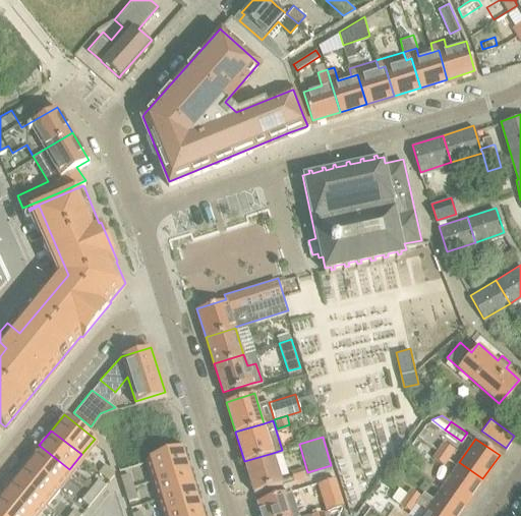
[(444,441),(439,448),(450,456),(455,449),(444,441)]
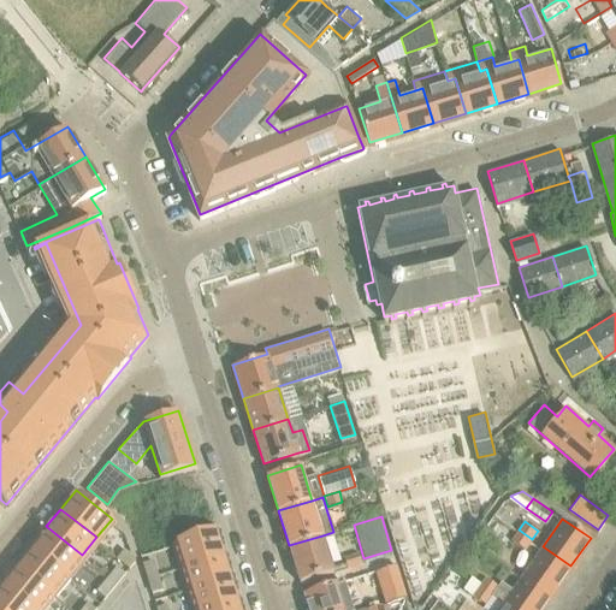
[(67,573),(82,555),(46,526),(31,544),(67,573)]
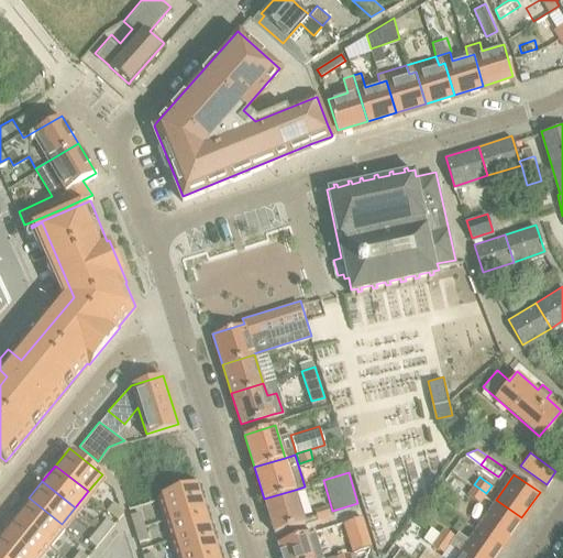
[(159,494),(166,516),(206,504),(199,482),(159,494)]
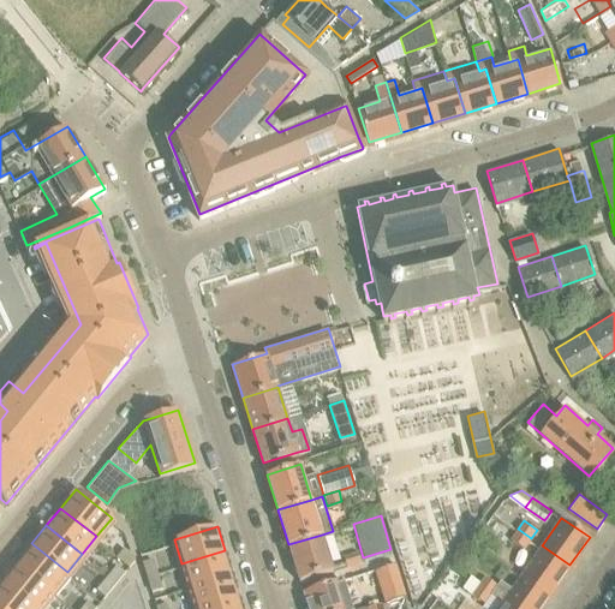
[(525,547),(531,538),(518,529),(511,537),(525,547)]
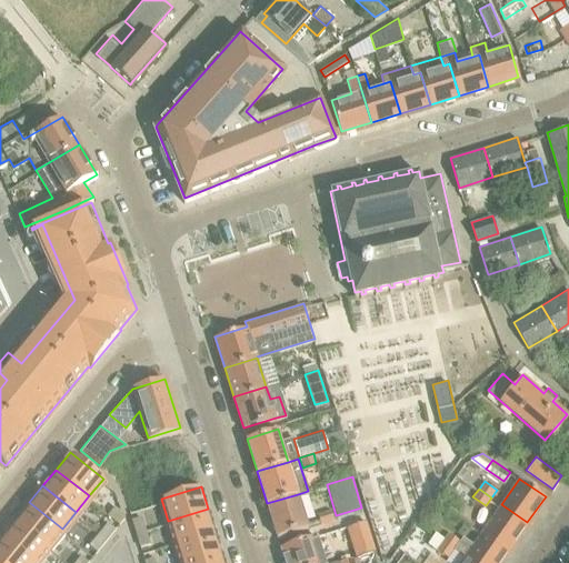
[(308,526),(298,494),(267,503),(278,536),(308,526)]
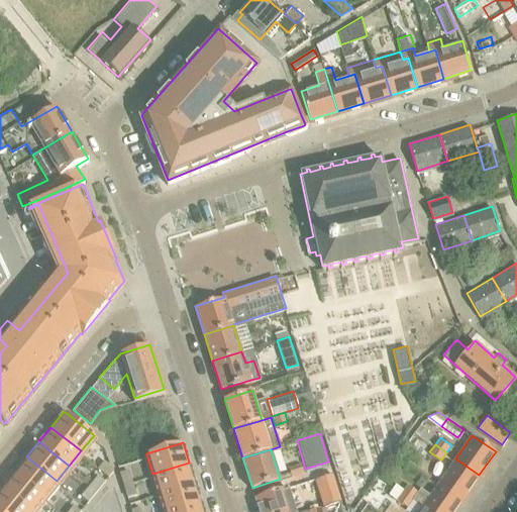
[(14,472),(44,496),(57,481),(26,456),(14,472)]
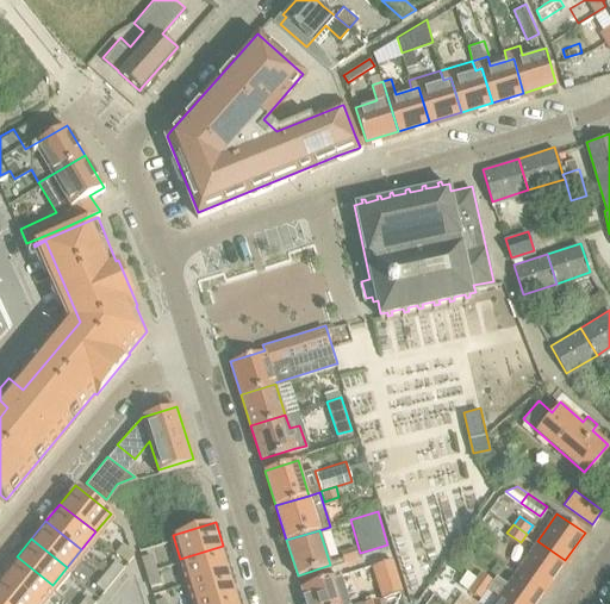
[(135,550),(123,541),(116,549),(128,559),(135,550)]
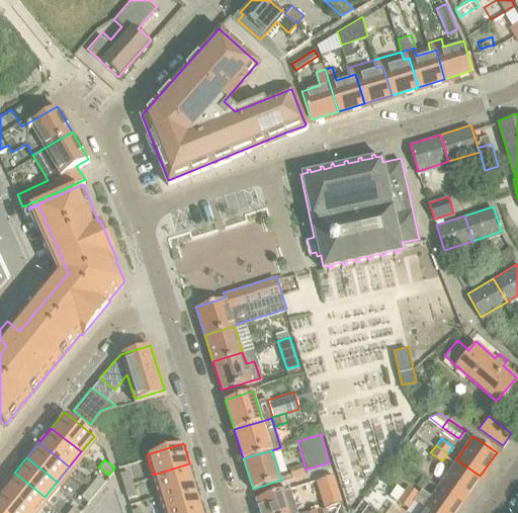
[(456,459),(440,482),(464,499),(480,476),(456,459)]
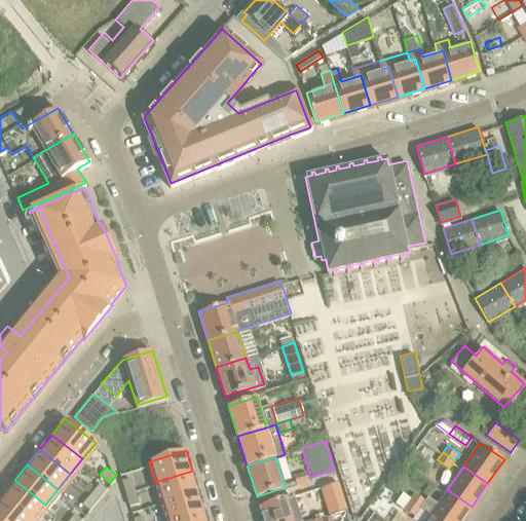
[(306,470),(293,474),(295,479),(296,484),(309,480),(308,478),(306,470)]
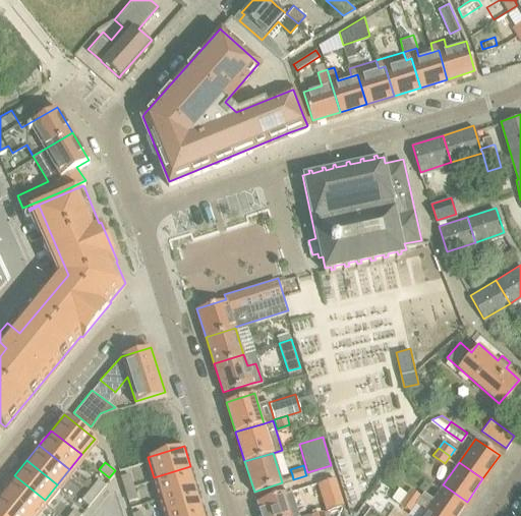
[(190,466),(154,477),(159,496),(196,484),(190,466)]
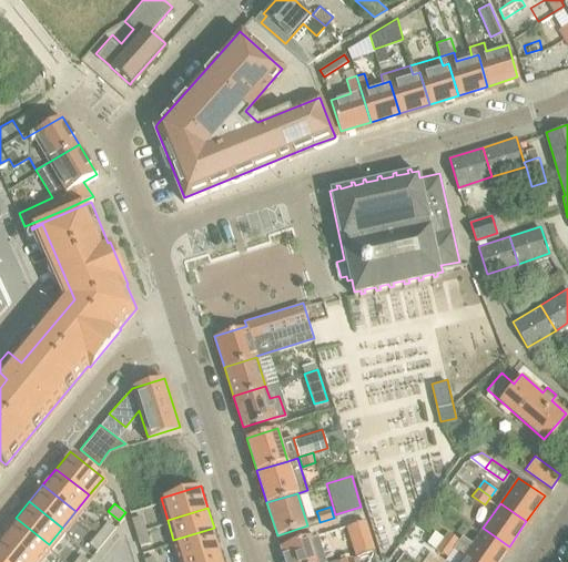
[(132,515),(137,530),(145,527),(142,513),(132,515)]
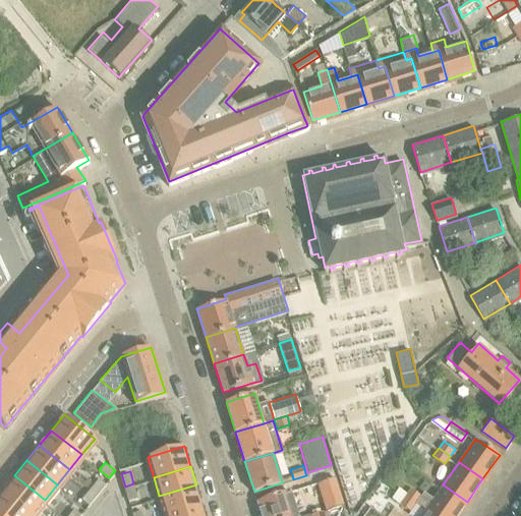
[(2,491),(33,515),(45,500),(14,475),(2,491)]
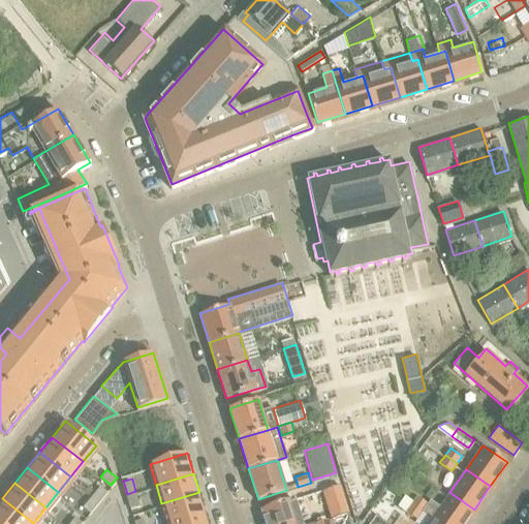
[(334,516),(346,512),(348,511),(339,483),(325,487),(334,516)]
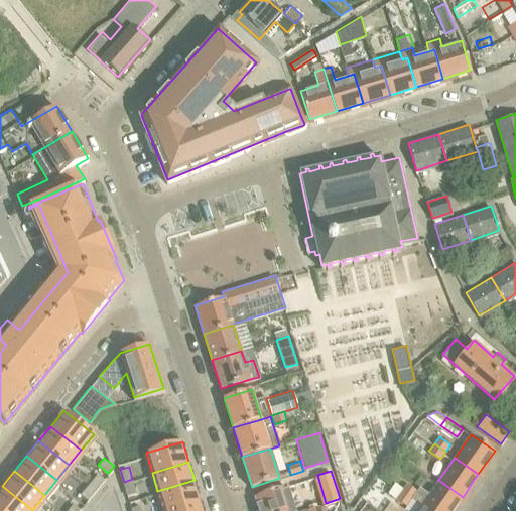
[(86,473),(83,477),(90,482),(93,478),(86,473)]
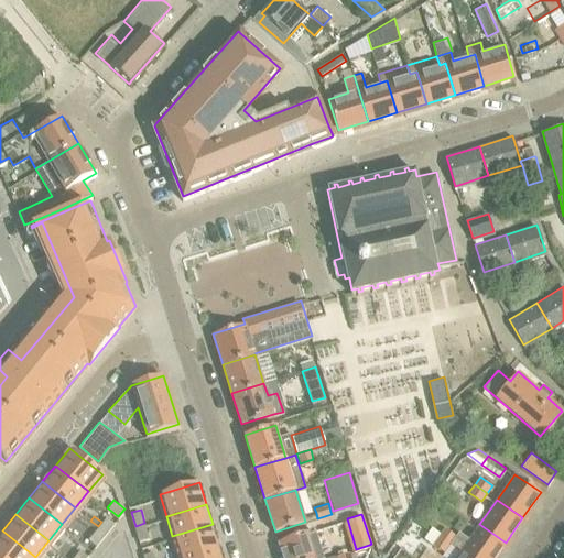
[(101,522),(98,526),(105,533),(115,522),(107,516),(101,522)]
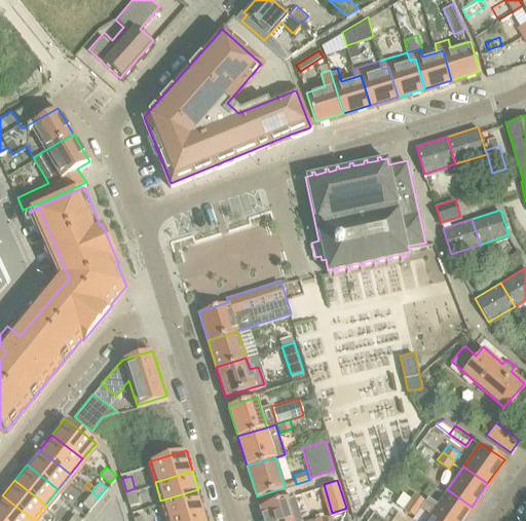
[(135,488),(126,491),(129,504),(139,500),(135,488)]
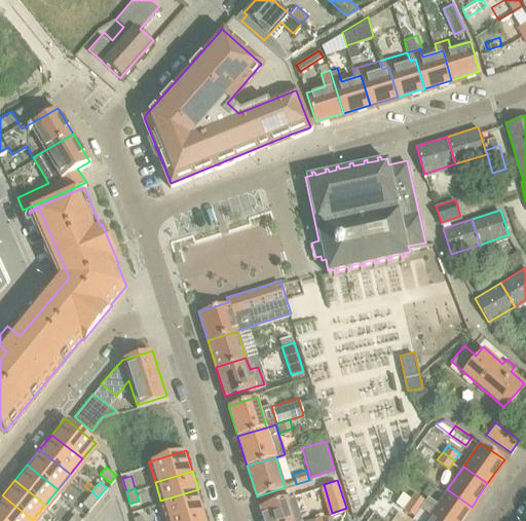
[(204,508),(198,489),(160,500),(166,519),(204,508)]
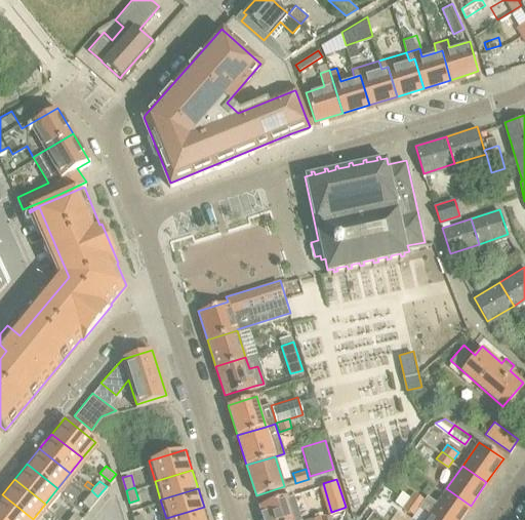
[(409,495),(408,497),(419,506),(418,507),(428,514),(429,512),(441,519),(459,519),(471,506),(446,488),(437,502),(428,494),(425,498),(412,490),(409,495)]
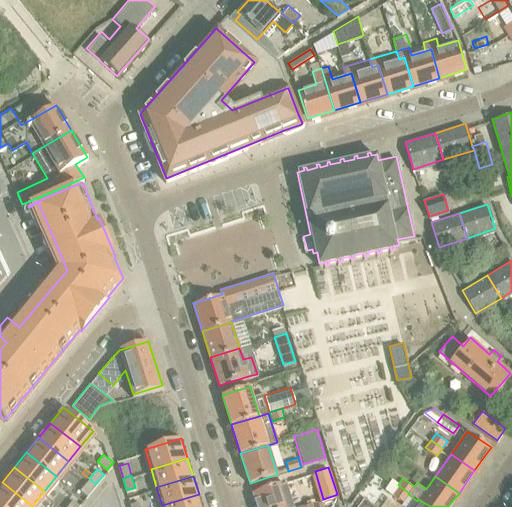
[(95,484),(89,478),(80,488),(86,493),(87,494),(95,484)]
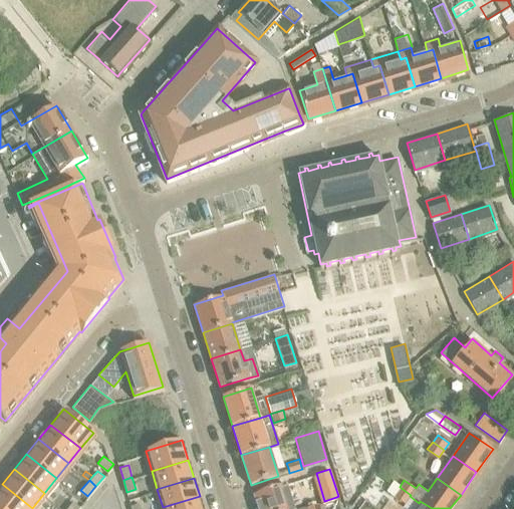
[(394,480),(387,489),(394,495),(400,487),(401,485),(394,480)]
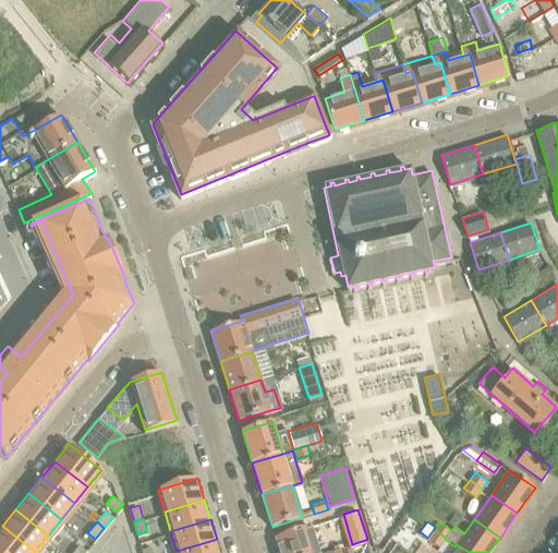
[(276,537),(280,552),(318,552),(315,540),(324,537),(319,524),(276,537)]
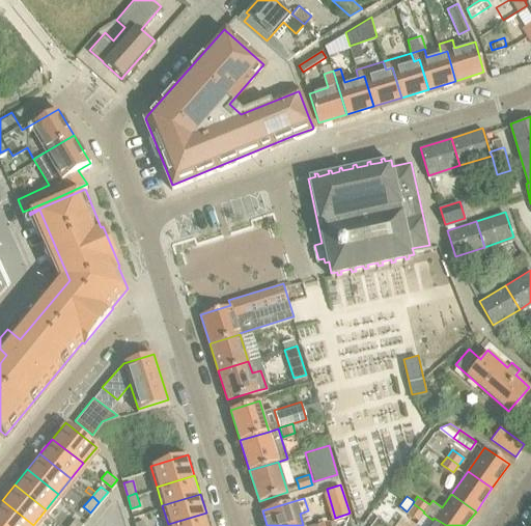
[(0,524),(2,525),(32,525),(33,525),(2,500),(0,502),(0,524)]
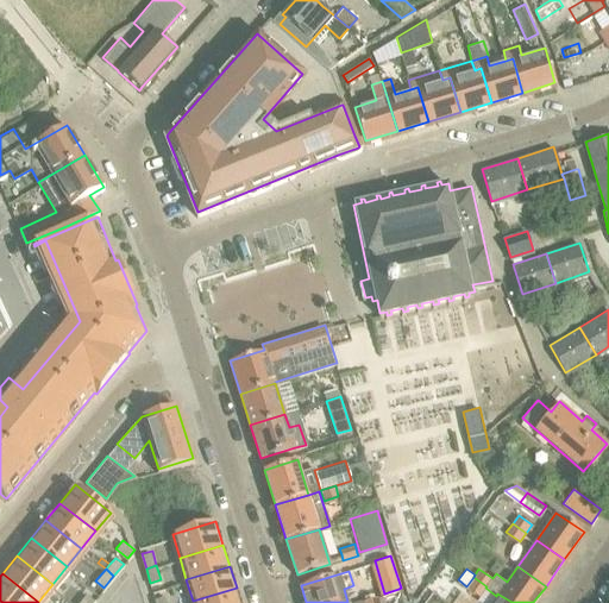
[(481,596),(485,588),(487,586),(473,577),(466,586),(481,596)]
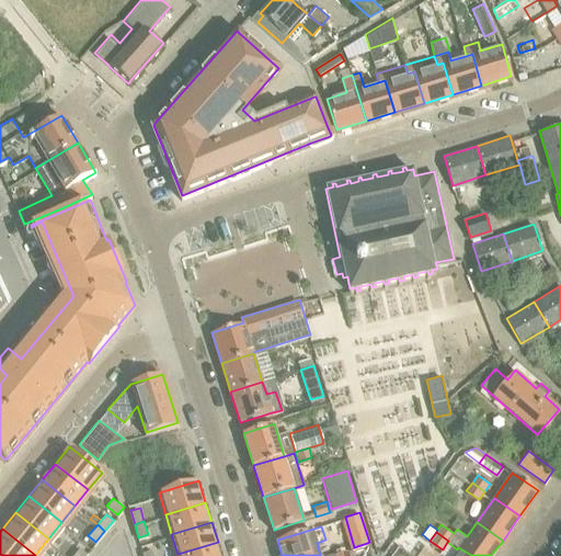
[(178,554),(178,555),(221,555),(218,542),(178,554)]
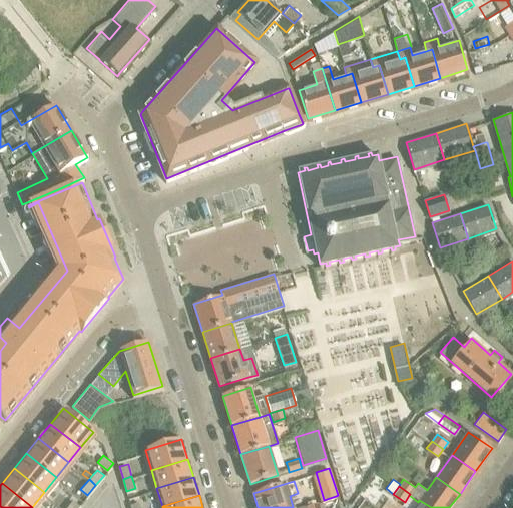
[(73,499),(64,507),(76,507),(79,504),(73,499)]
